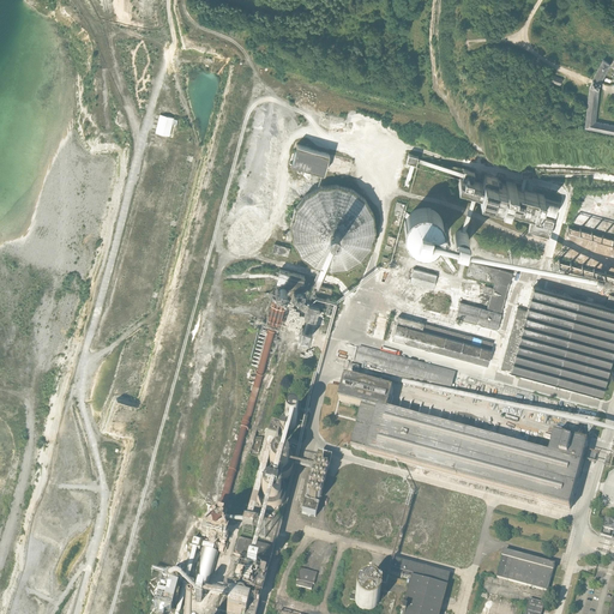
[(600,89),(600,85),(601,83),(611,66),(613,68),(613,59),(611,65),(603,60),(594,78),(591,83),(590,88),(589,88),(587,107),(584,131),(613,136),(613,126),(596,122),(600,89)]
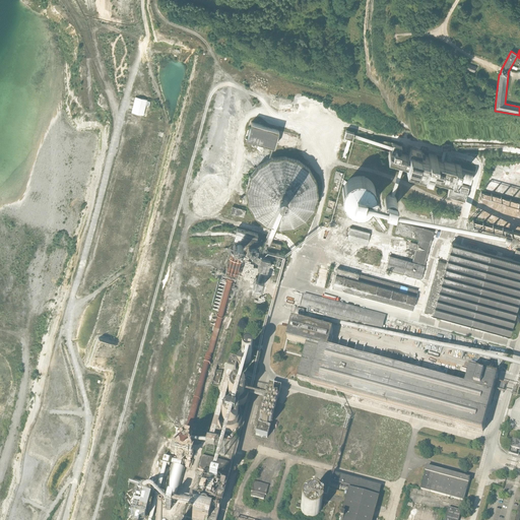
[(462,68),(474,72),(476,68),(467,65),(463,64),(462,68)]
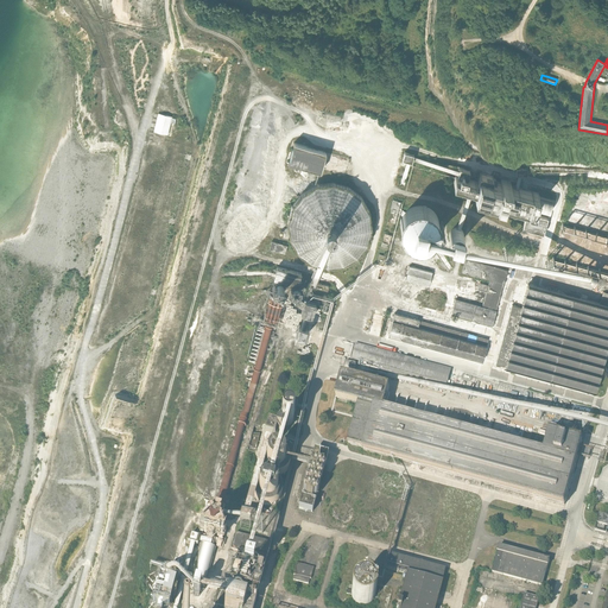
[(160,114),(154,133),(169,137),(169,138),(172,139),(177,120),(173,119),(173,118),(160,114)]
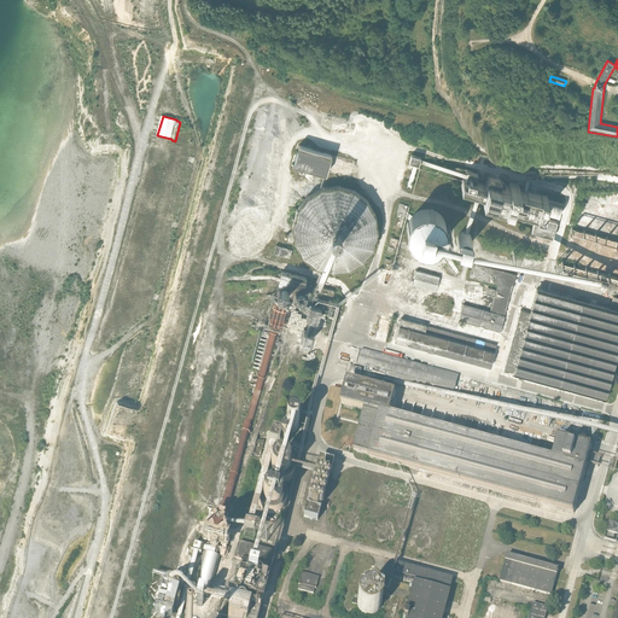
[(293,164),(326,173),(331,155),(298,146),(293,164)]
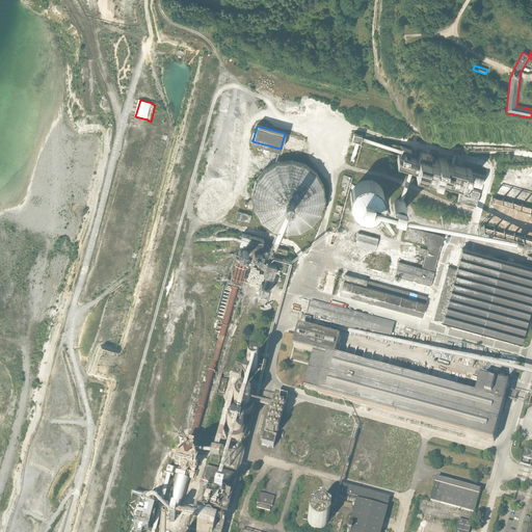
[(352,140),(361,142),(363,135),(354,133),(352,140)]
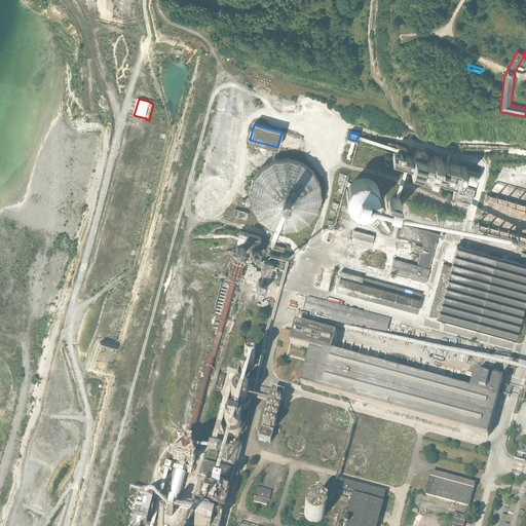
[(362,137),(361,139),(381,145),(382,142),(362,137)]
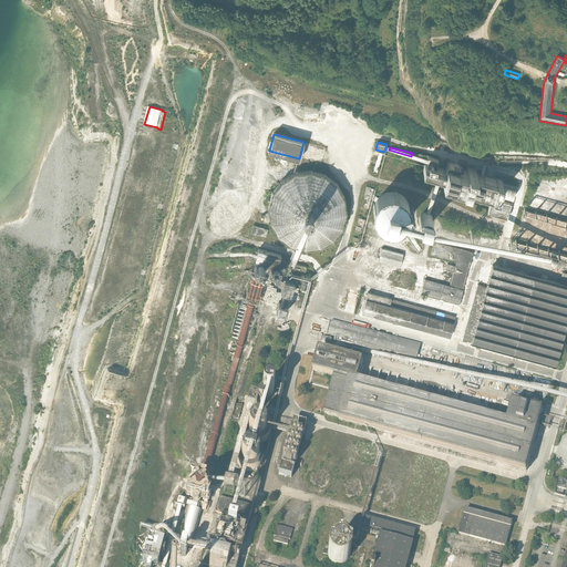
[(502,183),(503,181),(475,173),(476,169),(467,167),(466,171),(459,168),(460,164),(447,161),(445,169),(435,166),(437,158),(429,156),(426,164),(425,164),(423,169),(444,176),(443,181),(512,199),(515,187),(502,183)]
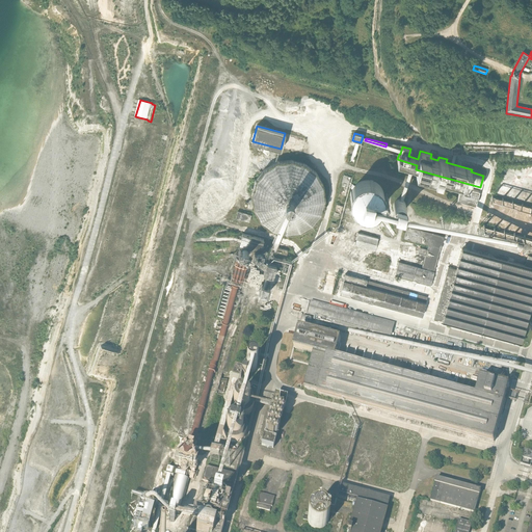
[(321,213),(325,200),(323,185),(316,173),(304,164),(291,160),(286,161),(286,157),(277,158),(277,162),(265,169),(256,180),(253,194),(255,208),(261,220),(272,229),(286,233),(300,231),(313,223),(321,213)]
